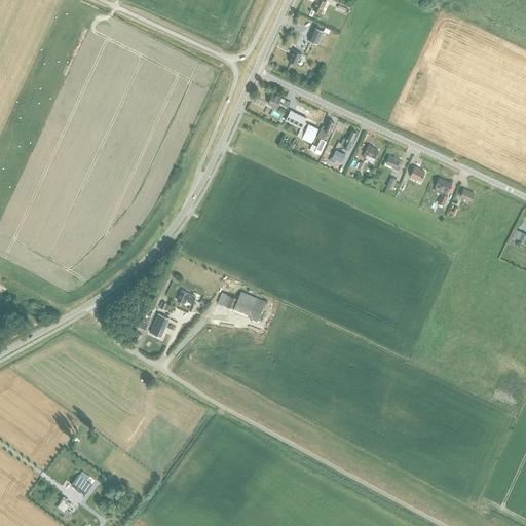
[(313,9),(321,13),(327,1),(324,0),(315,0),(315,1),(316,2),(313,9)]
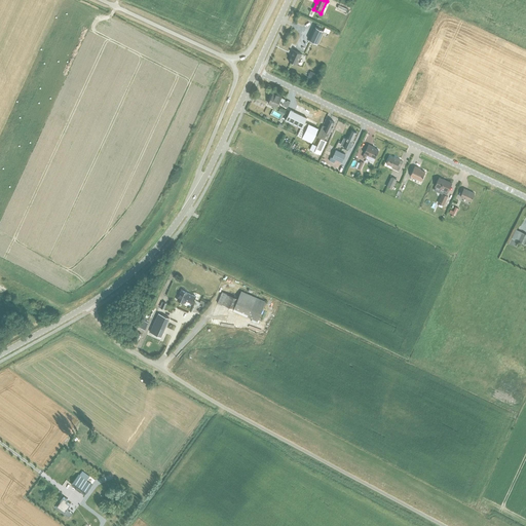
[(317,43),(324,31),(321,29),(317,28),(315,27),(309,39),(317,43)]
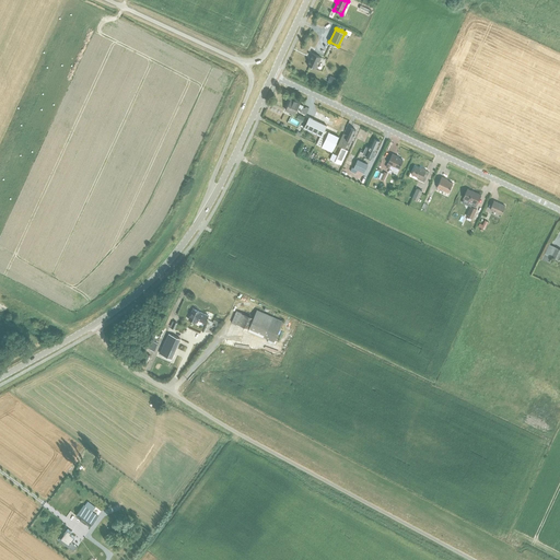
[(319,61),(322,57),(313,54),(310,59),(307,65),(315,68),(318,61),(319,61)]
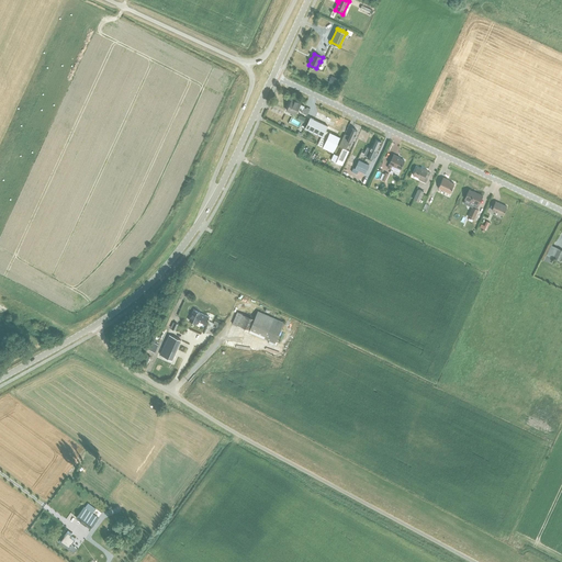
[(302,112),(307,115),(310,109),(307,107),(306,109),(304,108),(305,107),(292,100),(287,110),(295,114),(299,108),(302,109),(301,110),(302,111),(302,112)]
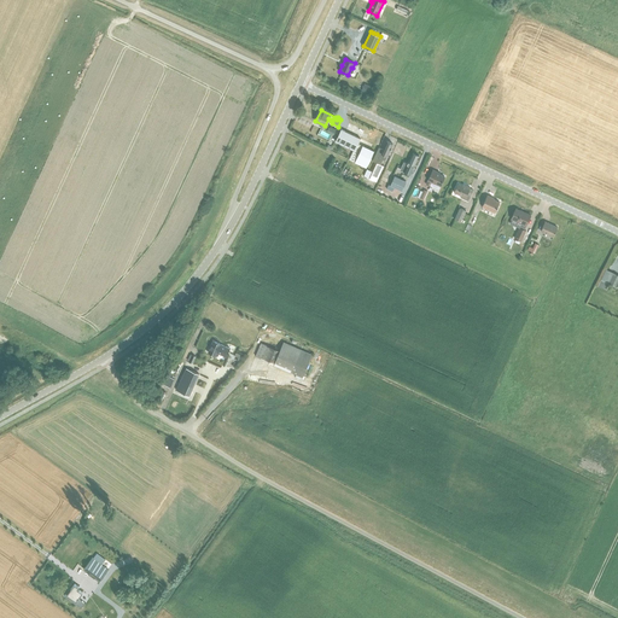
[(357,135),(360,136),(361,138),(367,126),(351,118),(345,130),(357,135)]
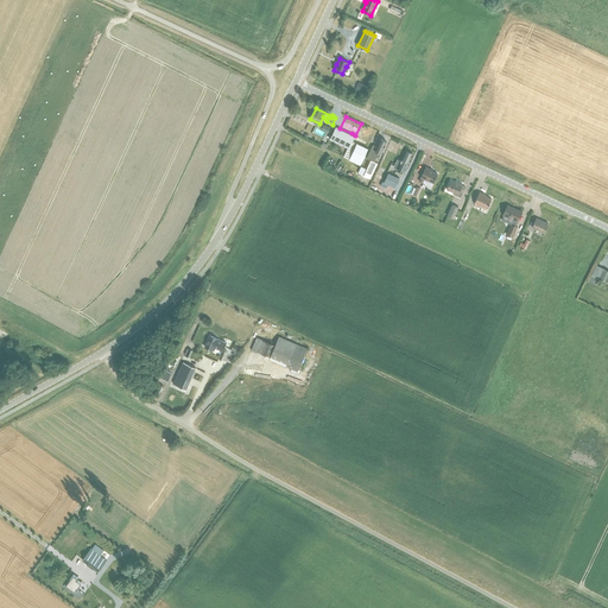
[(336,126),(330,138),(348,146),(349,147),(355,135),(354,134),(352,133),(340,128),(336,126)]
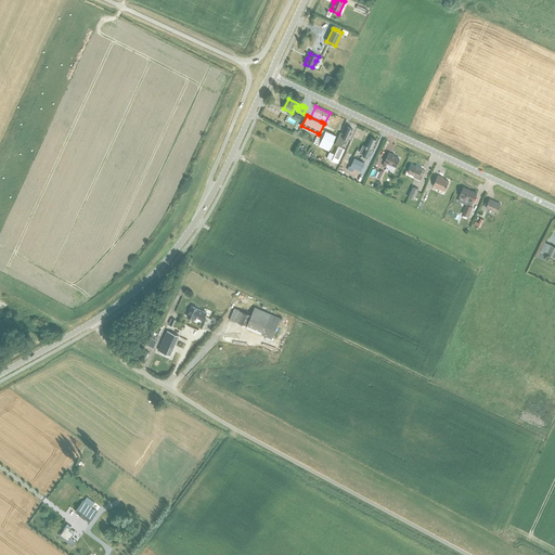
[(335,144),(338,146),(335,154),(330,152),(327,157),(338,163),(345,149),(341,147),(344,143),(346,144),(352,129),(347,126),(344,134),(340,132),(335,144)]
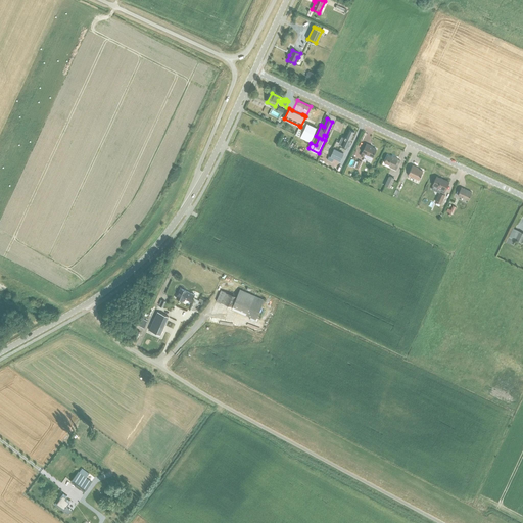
[(303,121),(300,127),(299,126),(295,134),(310,141),(317,127),(303,121)]
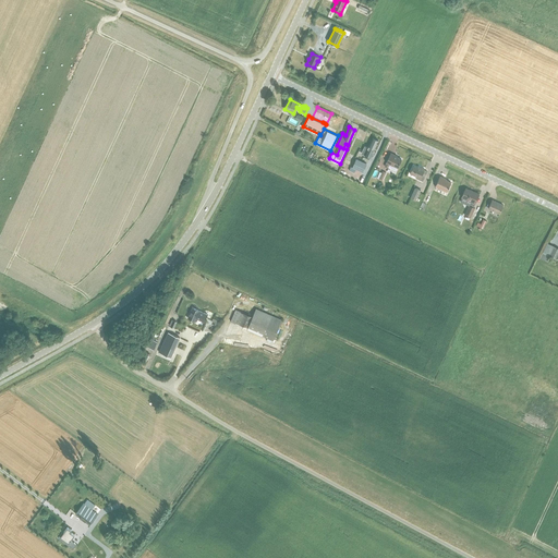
[(364,155),(370,157),(371,158),(372,155),(373,155),(374,153),(374,152),(373,152),(374,149),(375,149),(378,141),(373,137),(364,155)]
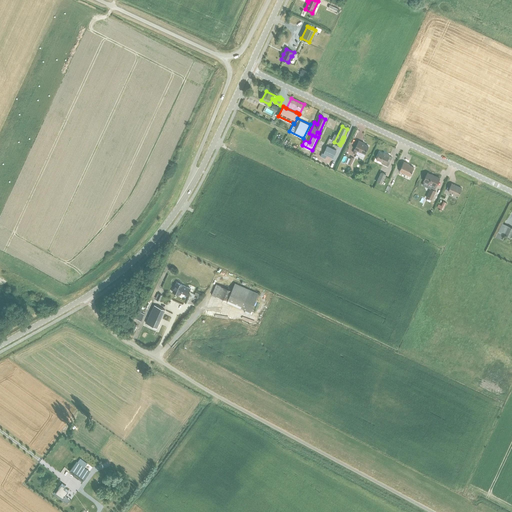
[(353,152),(356,154),(358,150),(365,154),(368,146),(364,144),(365,143),(359,141),(353,152)]
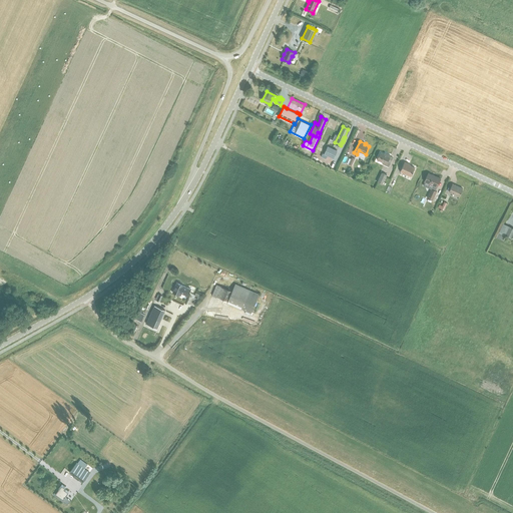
[(324,153),(334,158),(337,150),(328,146),(324,153)]
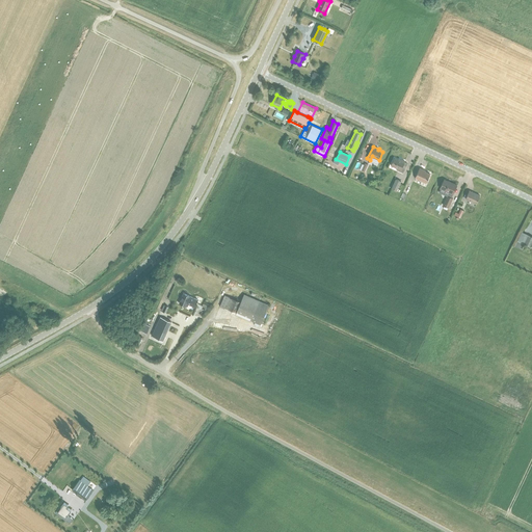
[(396,169),(403,173),(407,163),(404,162),(405,161),(399,158),(398,159),(394,158),(391,165),(397,168),(396,169)]
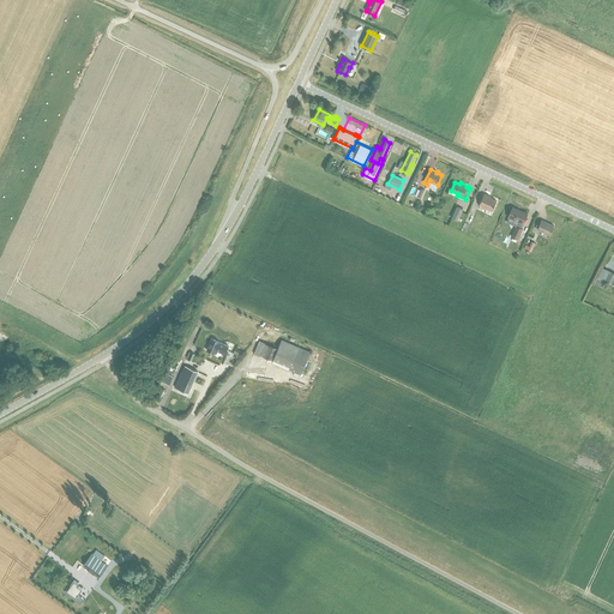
[(479,205),(492,211),(497,200),(492,198),(492,197),(485,194),(479,205)]
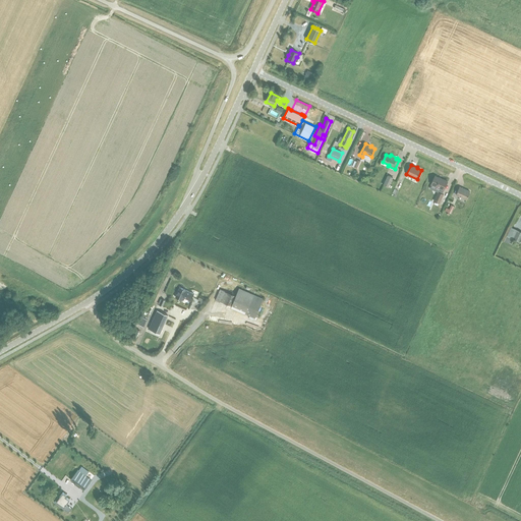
[(388,175),(384,184),(389,186),(393,177),(388,175)]
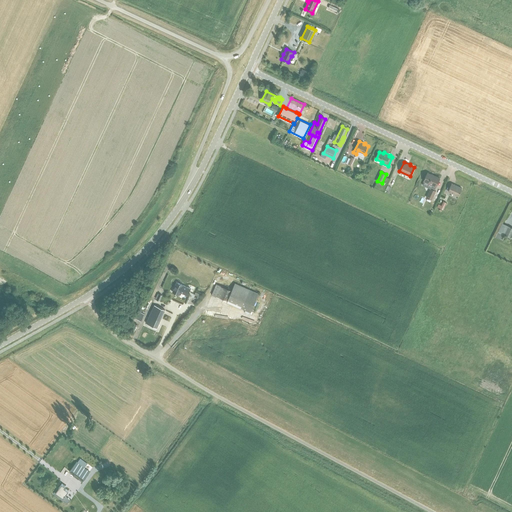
[(424,181),(436,186),(440,178),(427,173),(424,181)]
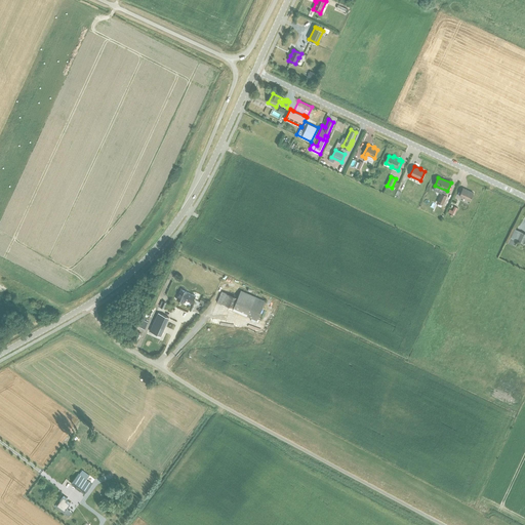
[(462,189),(459,196),(470,201),(474,193),(462,189)]
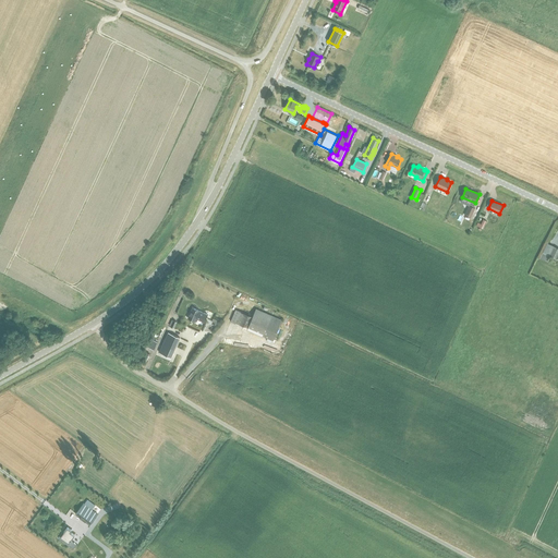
[(470,205),(465,215),(471,218),(475,208),(470,205)]
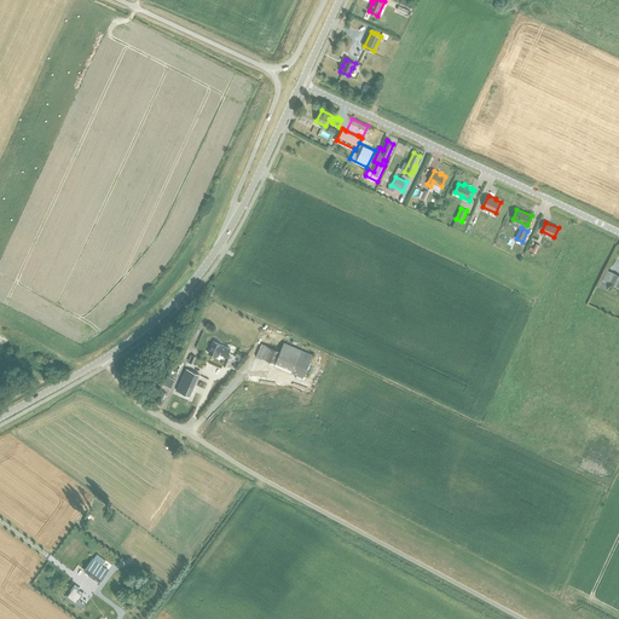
[(528,252),(531,253),(531,254),(533,255),(533,254),(536,254),(539,246),(536,244),(533,249),(530,248),(528,252)]
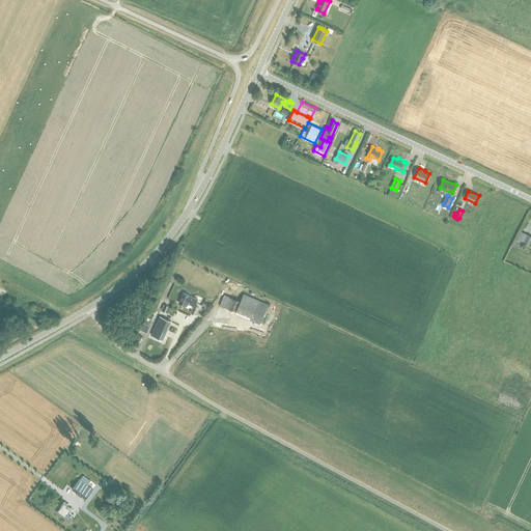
[(529,247),(530,242),(530,234),(520,230),(513,245),(521,248),(523,244),(529,247)]
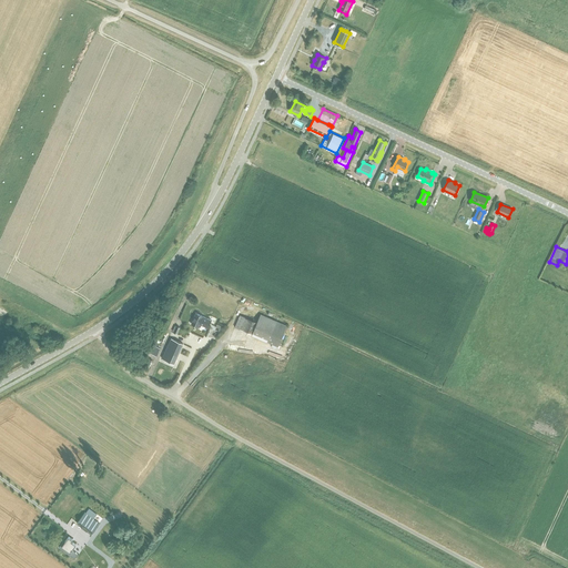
[(195,313),(191,324),(199,327),(200,324),(208,328),(211,321),(195,313)]
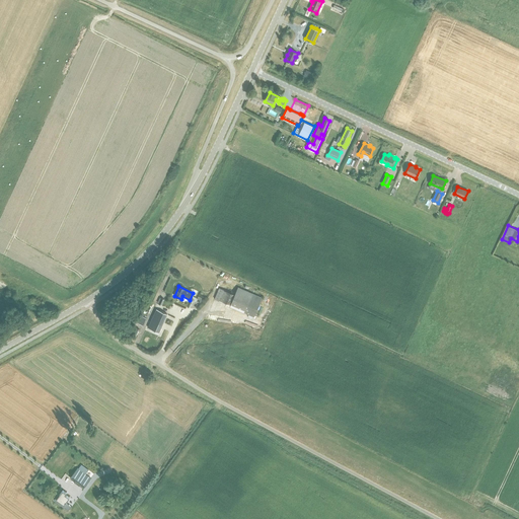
[(220,300),(254,315),(263,298),(238,287),(234,295),(224,291),(224,290),(219,288),(215,299),(219,301),(220,300)]
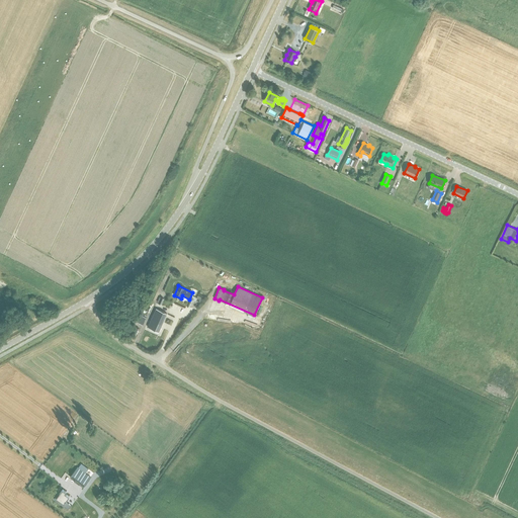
[(156,309),(148,327),(159,332),(167,314),(156,309)]
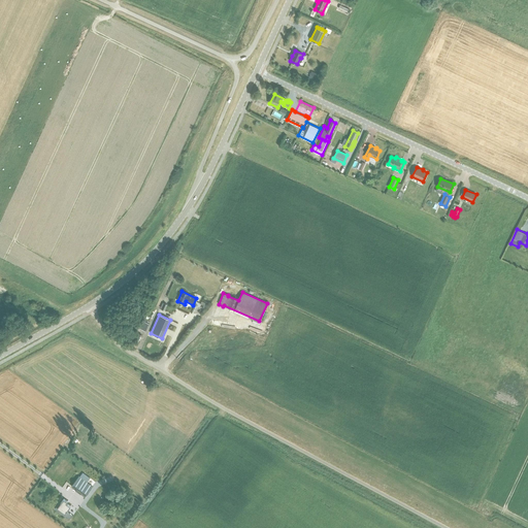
[(141,327),(146,330),(151,323),(145,320),(141,327)]
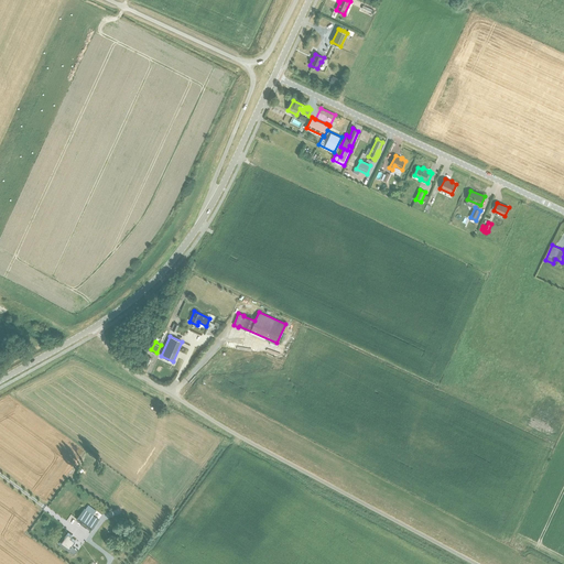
[(85,507),(78,517),(95,527),(100,517),(85,507)]
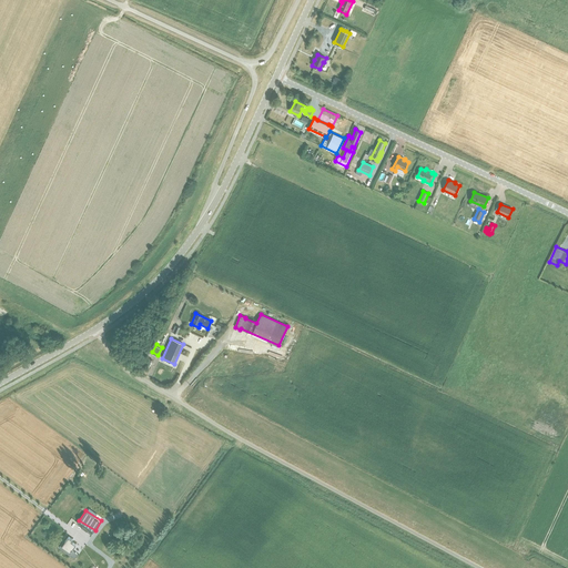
[(60,546),(59,547),(74,558),(75,558),(71,555),(74,551),(72,549),(77,545),(71,540),(72,539),(69,536),(66,541),(63,544),(63,543),(60,546)]
